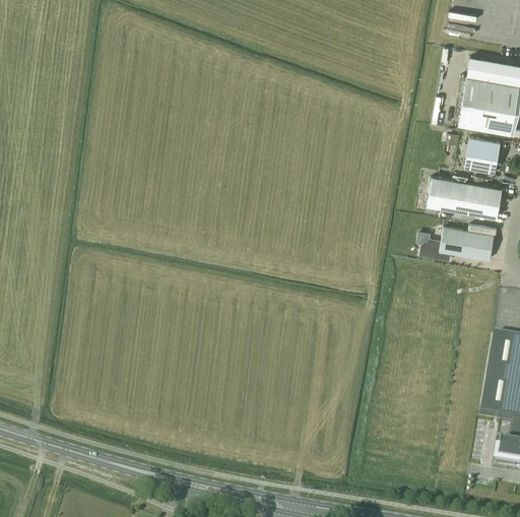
[(457,127),(510,136),(518,87),(466,78),(457,127)]
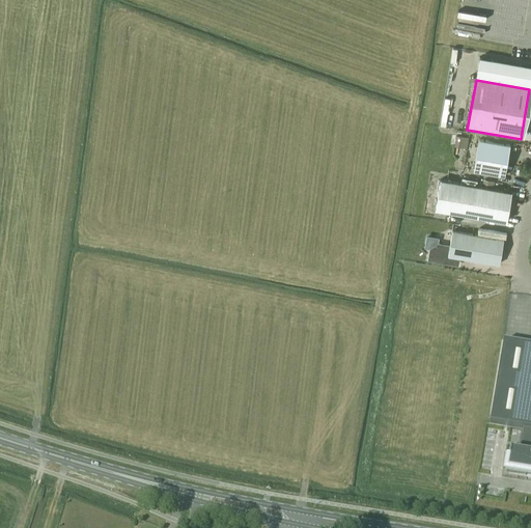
[(454,149),(463,150),(464,139),(455,138),(454,149)]
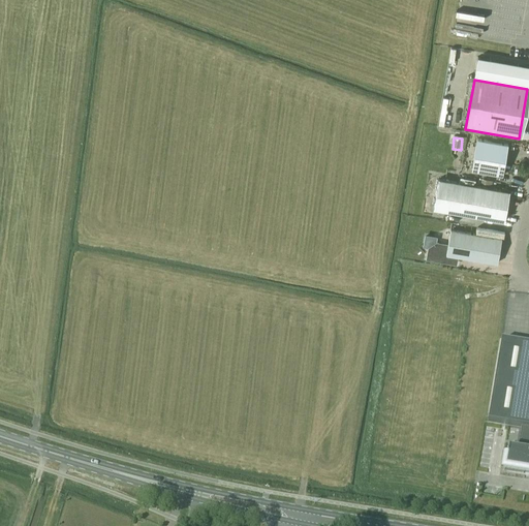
[(477,142),(472,172),(502,178),(508,147),(477,142)]
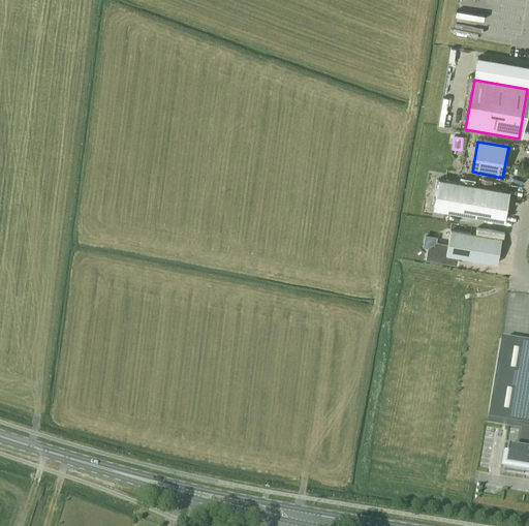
[(433,211),(504,223),(509,194),(438,182),(433,211)]
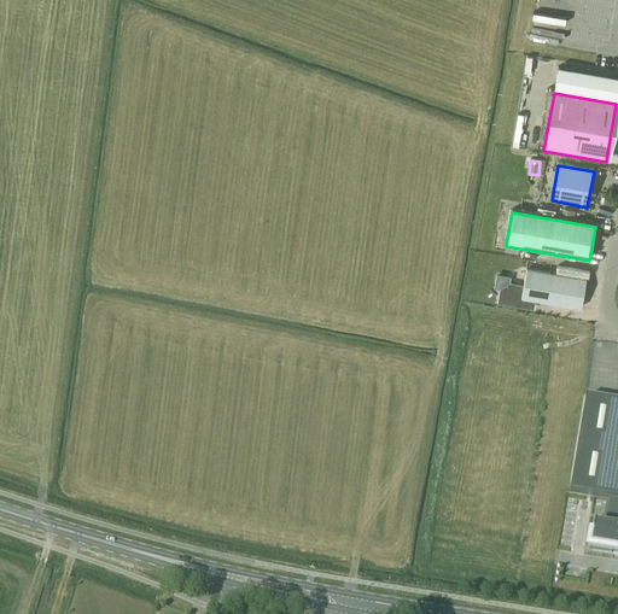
[(534,302),(581,310),(587,281),(526,270),(523,290),(507,286),(507,285),(506,281),(501,280),(499,282),(497,286),(500,288),(502,290),(500,304),(532,310),(534,302)]
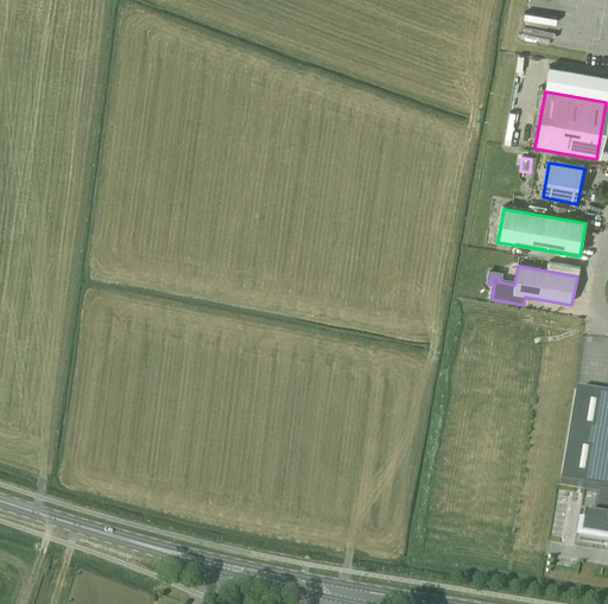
[(607,351),(584,348),(561,488),(600,495),(595,522),(584,521),(581,542),(607,546),(607,351)]
